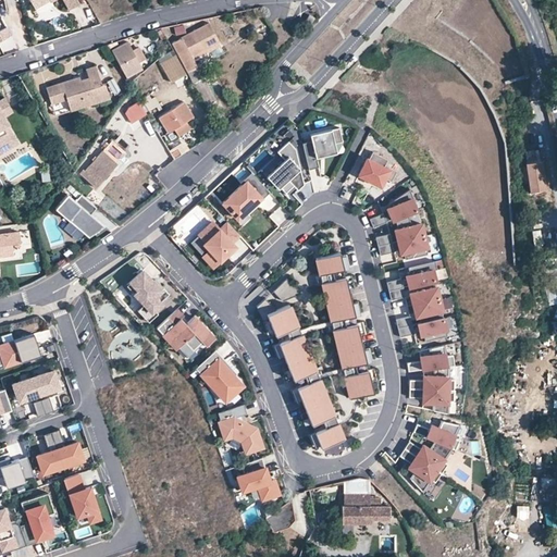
[(50,2),(52,5),(53,8),(63,2),(69,11),(79,5),(76,0),(27,0),(34,11),(50,2)]
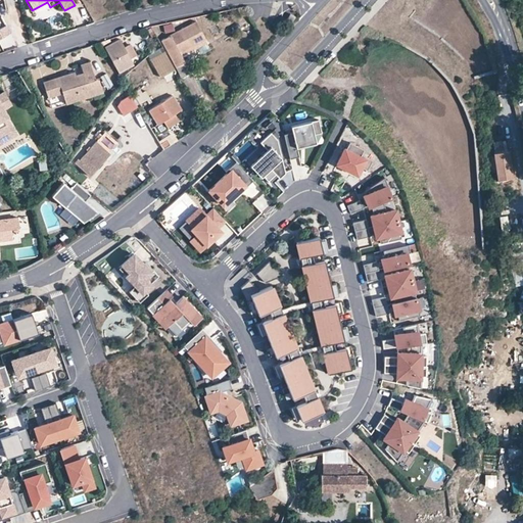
[(35,14),(49,5),(47,2),(32,10),(35,14)]
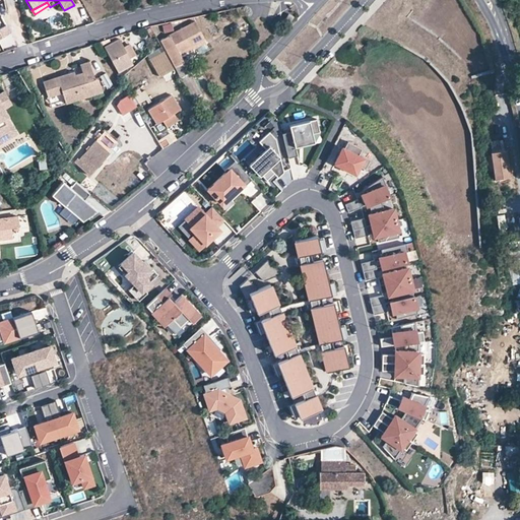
[(235,12),(240,20),(247,19),(242,11),(235,12)]
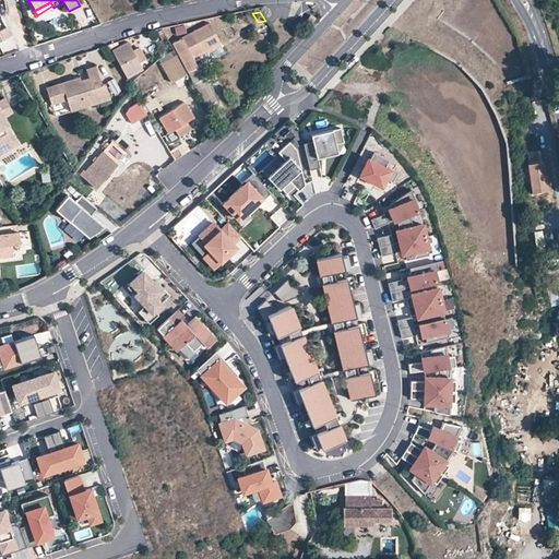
[(206,51),(219,44),(207,22),(173,42),(209,106),(216,102),(199,69),(193,59),(206,51)]
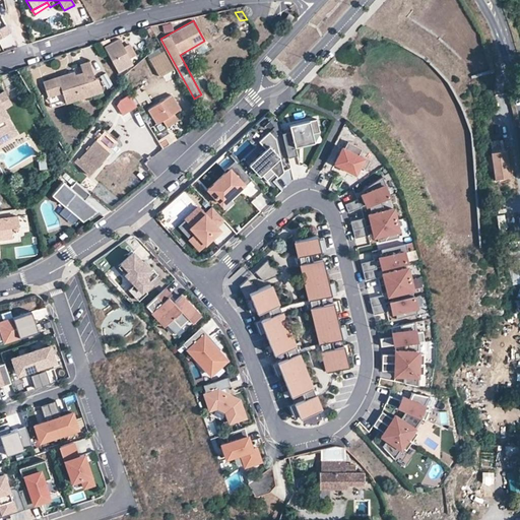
[(163,25),(165,34),(173,30),(171,23),(163,25)]
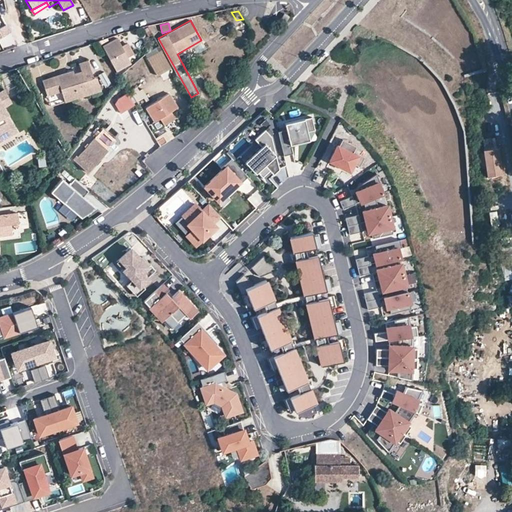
[(7,24),(0,28),(0,38),(12,32),(7,24)]
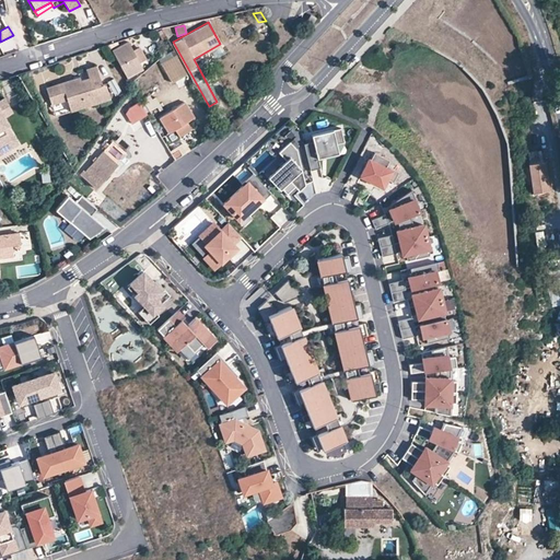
[(139,60),(133,49),(130,44),(114,51),(127,73),(141,66),(139,60)]
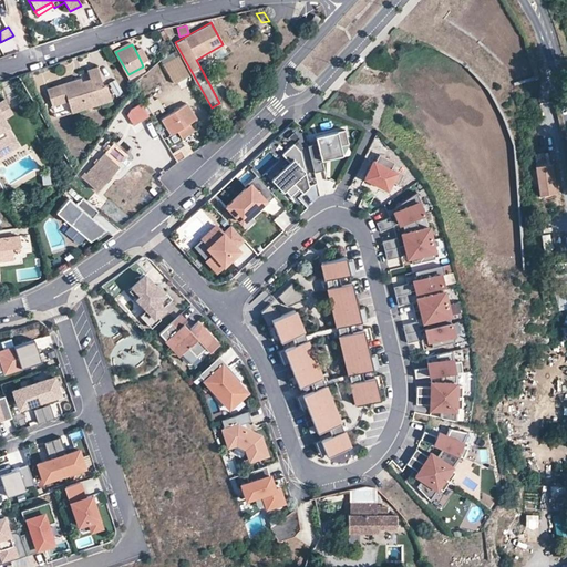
[(212,58),(225,50),(223,44),(209,52),(212,58)]
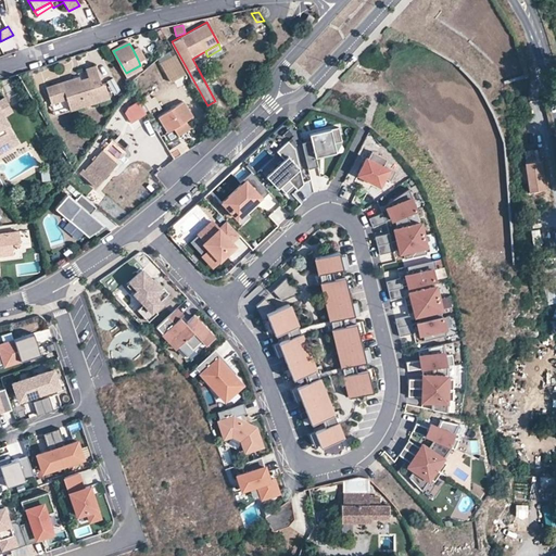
[(138,47),(133,49),(138,60),(144,57),(139,46),(138,47)]
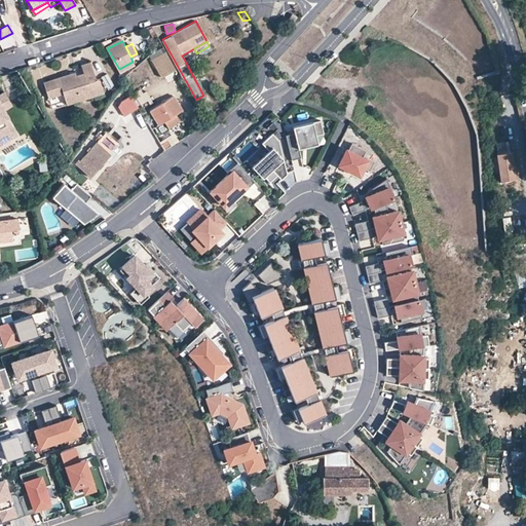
[(194,48),(182,55),(187,65),(199,58),(196,53),(194,48)]
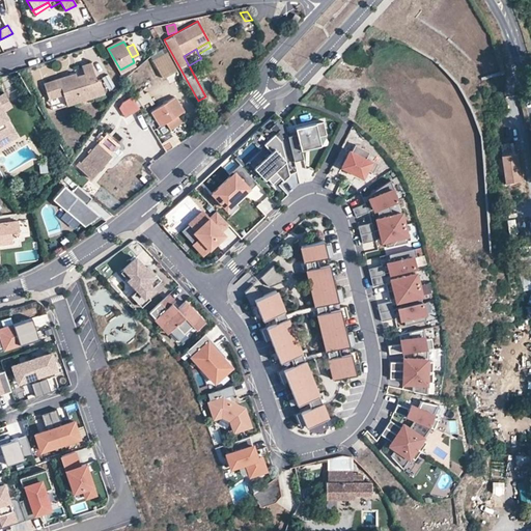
[(162,78),(175,71),(165,52),(152,60),(162,78)]
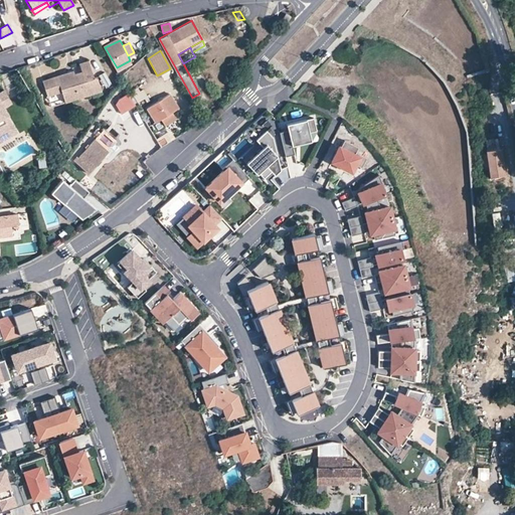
[(70,77),(69,74),(43,82),(47,98),(61,93),(65,104),(102,93),(98,79),(95,79),(90,62),(79,65),(82,73),(75,76),(70,77)]
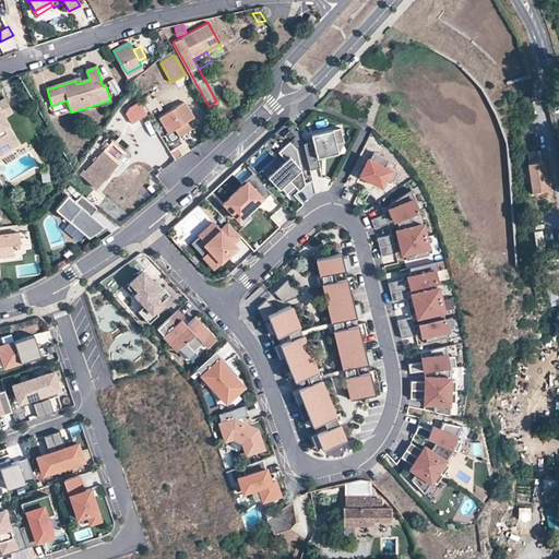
[(114,81),(108,84),(115,96),(121,93),(114,81)]
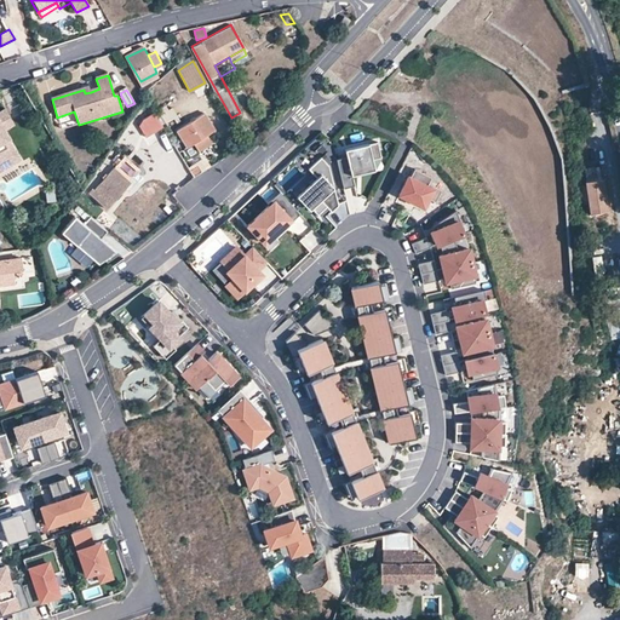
[(0,164),(12,156),(4,142),(9,138),(10,137),(5,128),(13,124),(5,108),(0,109),(0,164)]
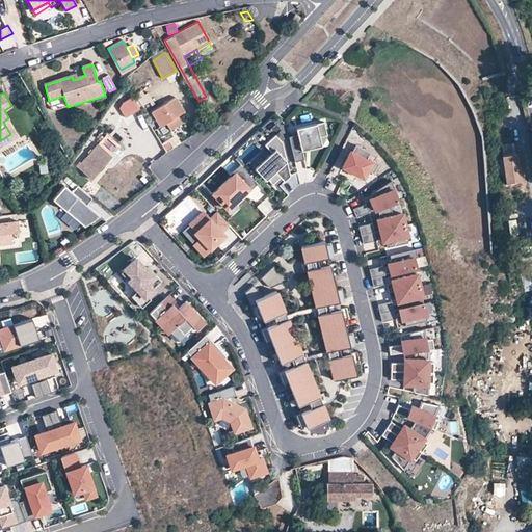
[(130,96),(117,104),(125,115),(137,108),(130,96)]
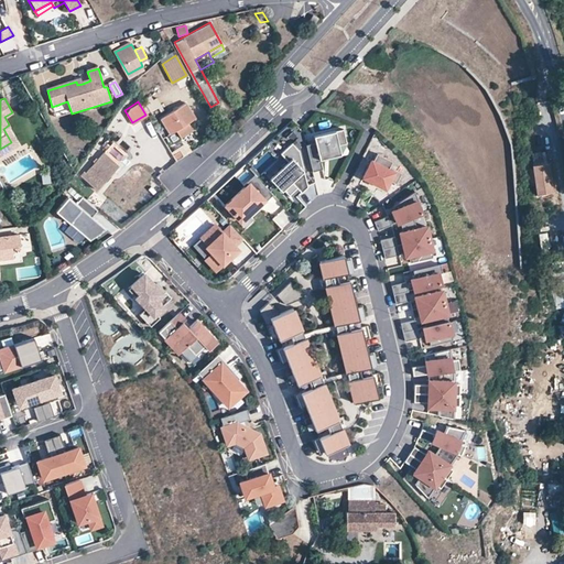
[(149,112),(156,108),(153,101),(145,106),(149,112)]
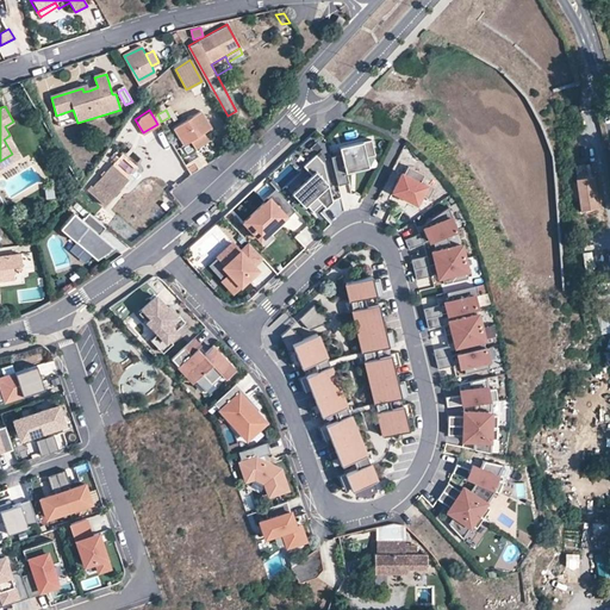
[(190,143),(204,134),(211,129),(200,112),(173,130),(184,147),(190,143)]
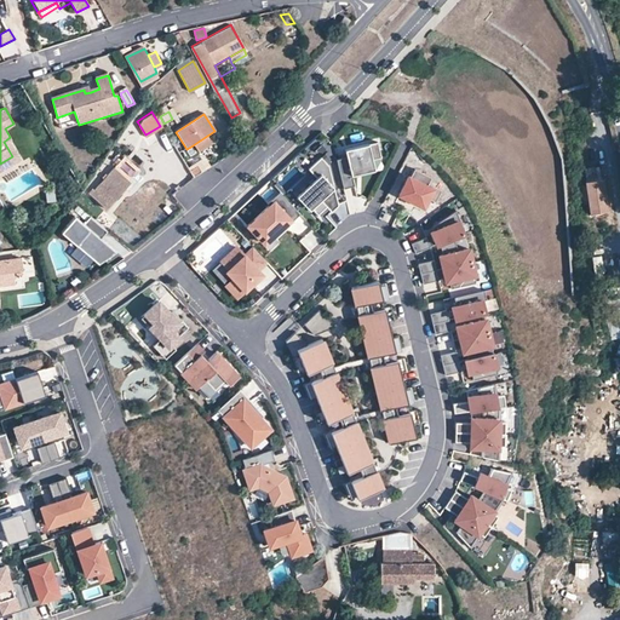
[(211,144),(207,136),(193,145),(196,151),(211,144)]
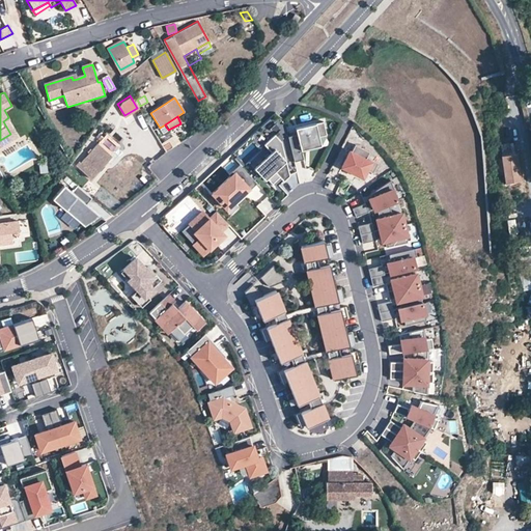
[(0,145),(17,136),(7,118),(3,121),(10,134),(0,140),(0,145)]
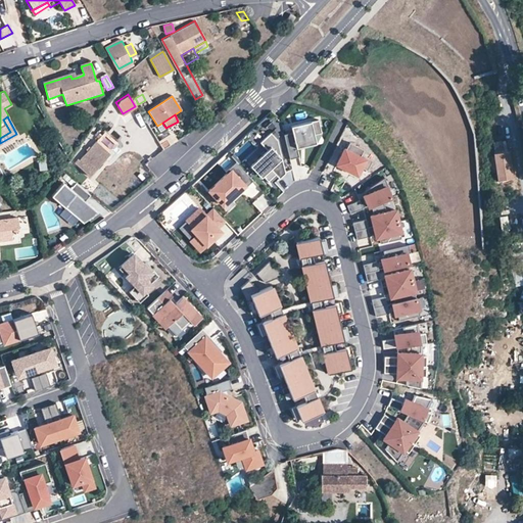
[(292,133),(283,135),(289,159),(299,157),(296,148),(316,143),(314,134),(321,133),(318,120),(290,126),(292,133)]
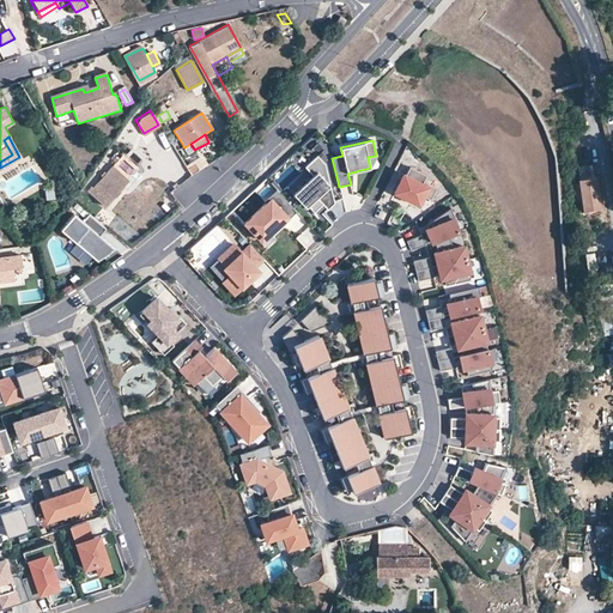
[(298,195),(314,213),(322,205),(325,207),(327,210),(334,204),(325,164),(317,156),(304,168),(315,178),(298,195)]
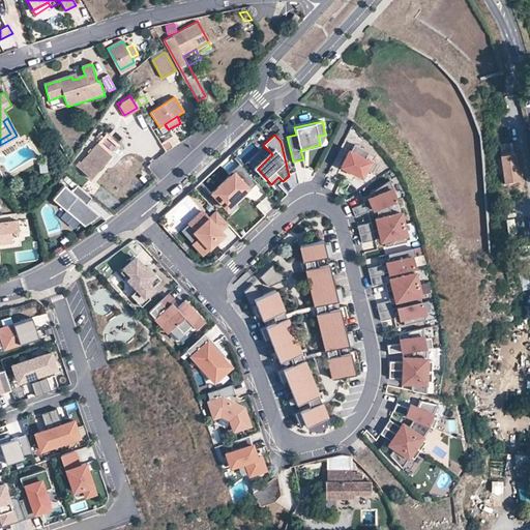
[(98,143),(79,166),(92,177),(112,154),(98,143)]
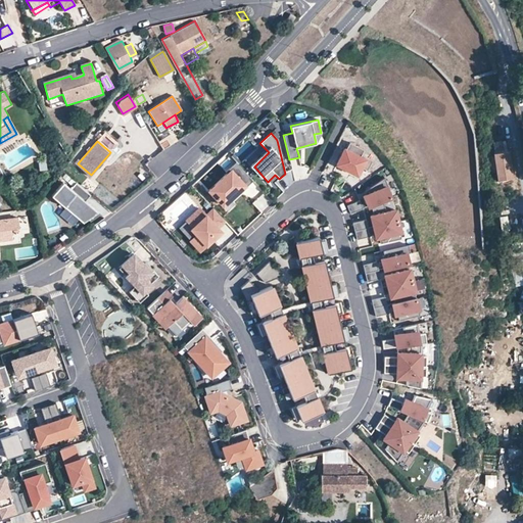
[(364,149),(349,142),(345,149),(344,148),(336,163),(358,175),(361,167),(367,170),(372,159),(361,154),(364,149)]
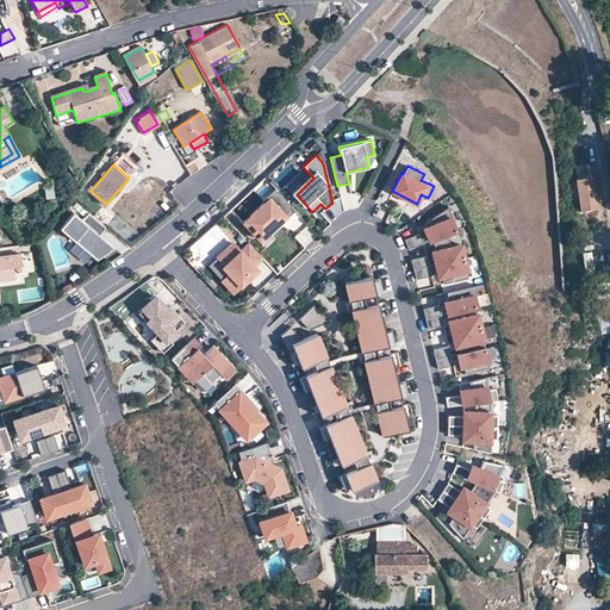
[(293,191),(297,194),(313,178),(311,174),(293,191)]
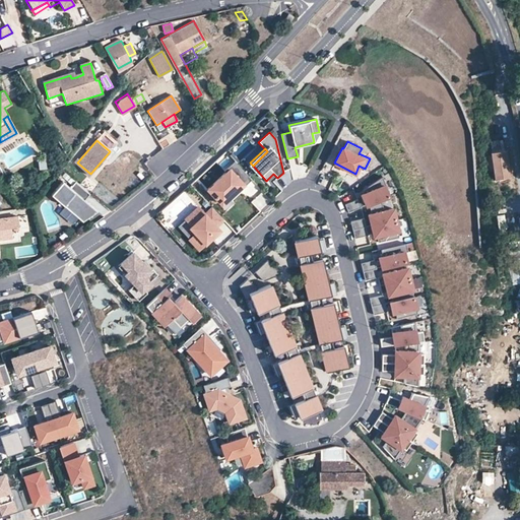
[(495,180),(509,178),(504,150),(492,152),(495,180)]
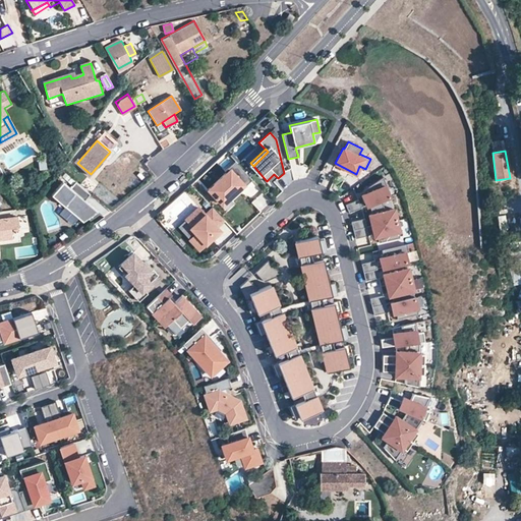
[(242,189),(252,180),(235,161),(224,171),(226,173),(209,190),(222,205),(240,188),(242,189)]
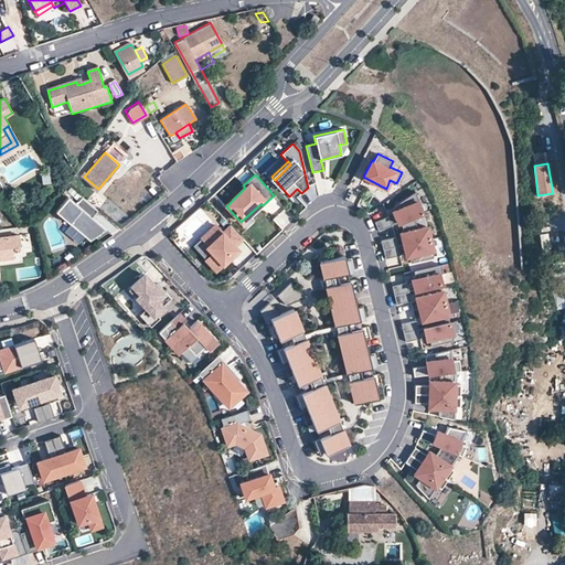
[(297,189),(289,196),(291,199),(299,191),(297,189)]
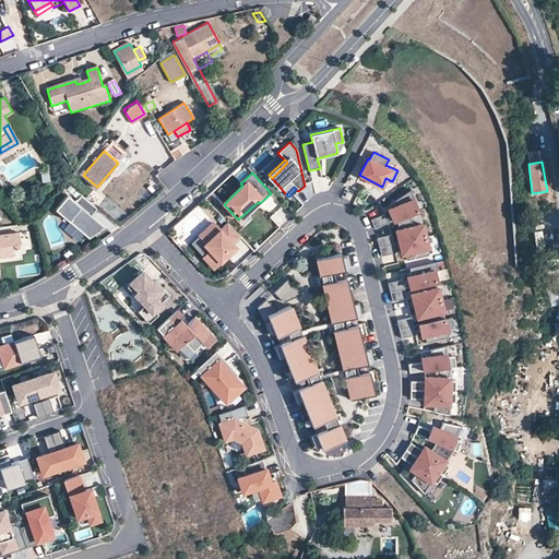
[(389,210),(393,221),(396,219),(409,214),(418,210),(414,199),(415,199),(411,189),(390,204),(391,207),(389,210)]
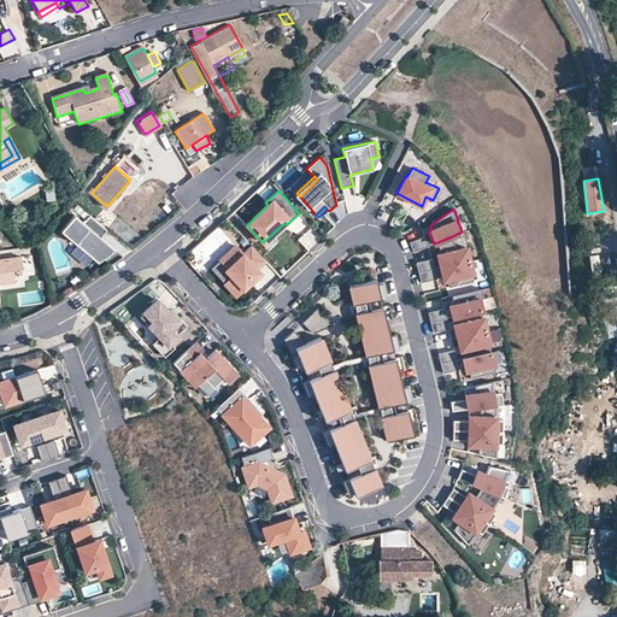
[(100,234),(106,227),(89,212),(83,219),(74,212),(60,229),(98,259),(116,247),(100,234)]
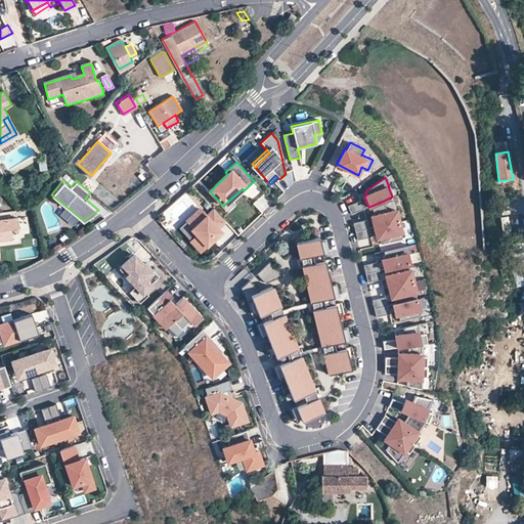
[(348,206),(351,214),(364,209),(360,201),(348,206)]
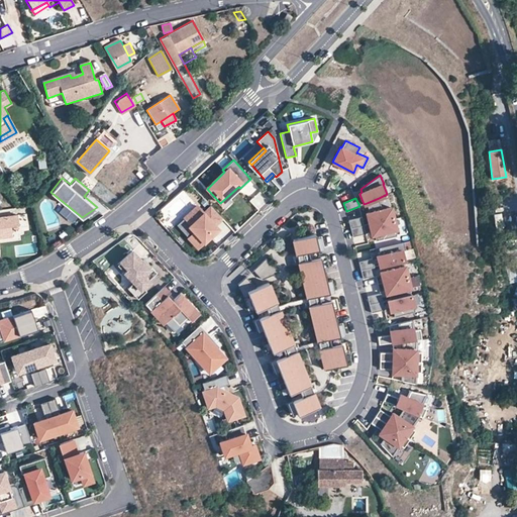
[(367,213),(369,224),(394,218),(391,207),(382,209),(379,198),(367,203),(369,212),(367,213)]
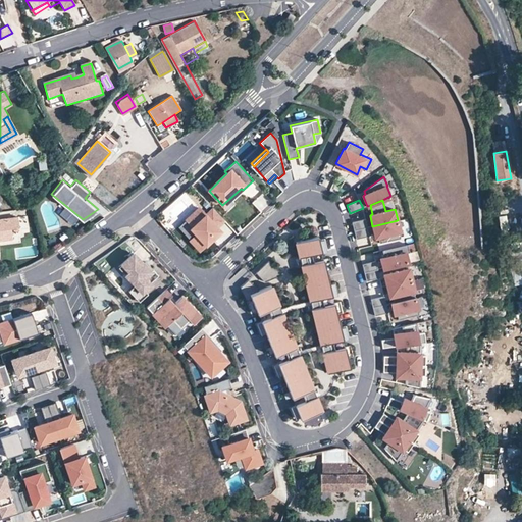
[(217,227),(224,220),(213,209),(206,215),(199,208),(187,220),(193,227),(192,229),(197,236),(191,241),(200,251),(220,231),(217,227)]
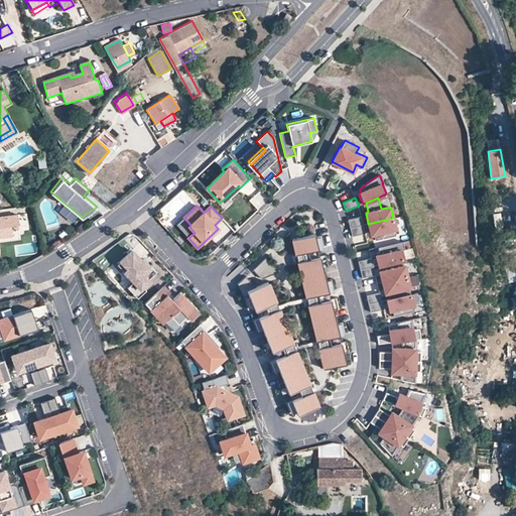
[(70,227),(77,223),(67,208),(59,212),(70,227)]
